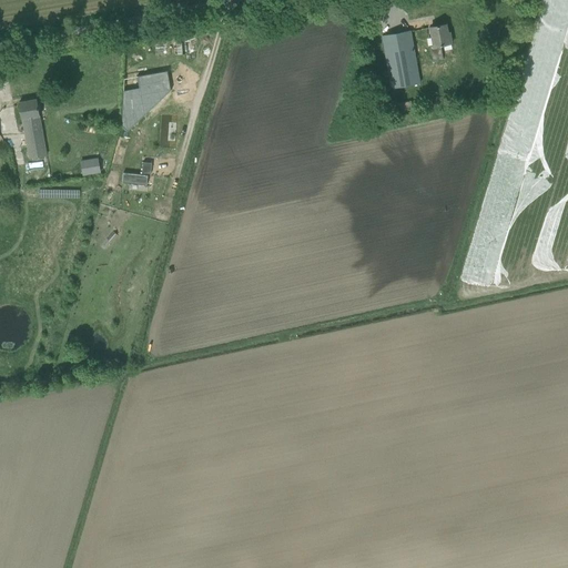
[(443,59),(440,46),(452,43),(450,32),(448,33),(446,24),(430,28),(434,46),(430,47),(433,60),(438,60),(443,59)]
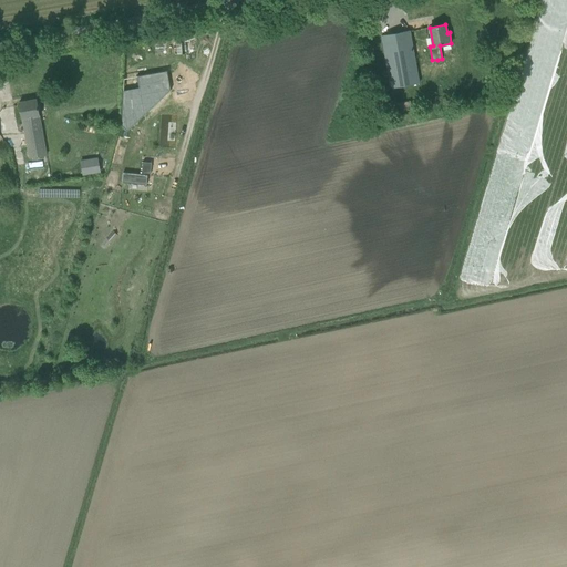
[(410,31),(382,35),(391,89),(419,83),(419,82),(415,63),(410,31)]
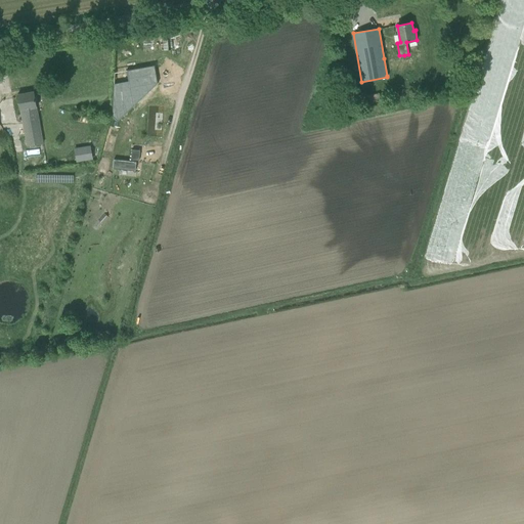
[(158,84),(155,66),(127,71),(128,81),(122,83),(125,97),(131,96),(130,89),(158,84)]
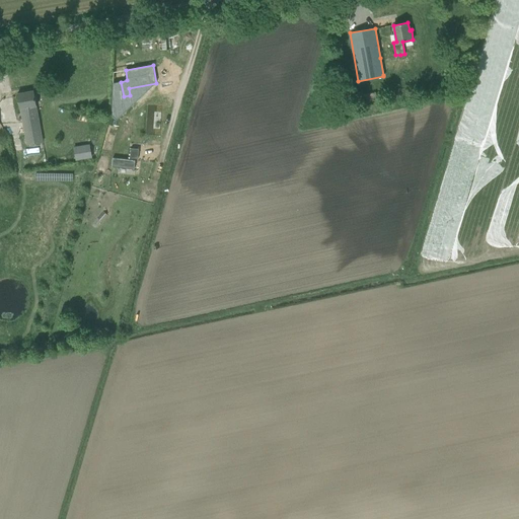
[(20,108),(35,106),(36,106),(33,91),(17,93),(20,108)]
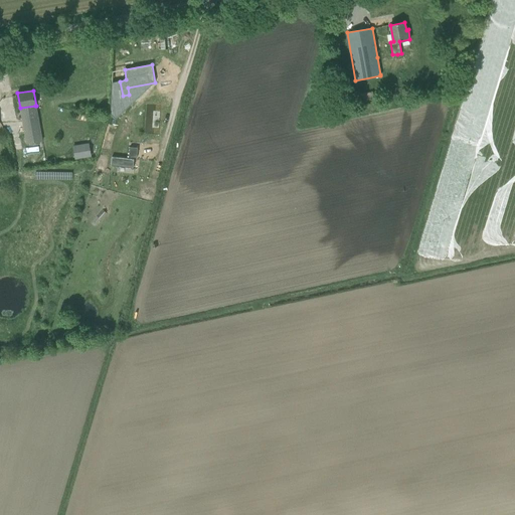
[(42,140),(35,106),(20,108),(27,143),(42,140)]
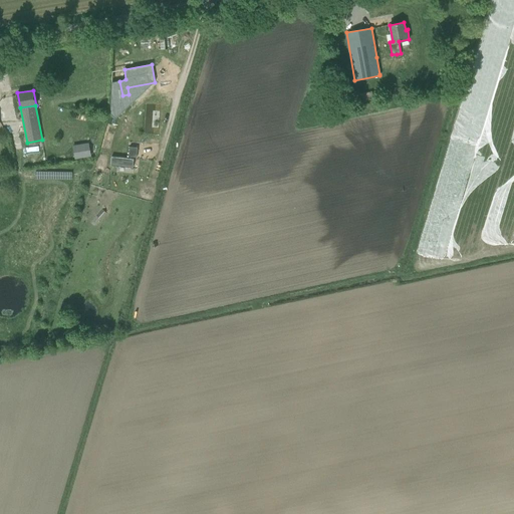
[(84,123),(86,117),(74,114),(72,120),(84,123)]
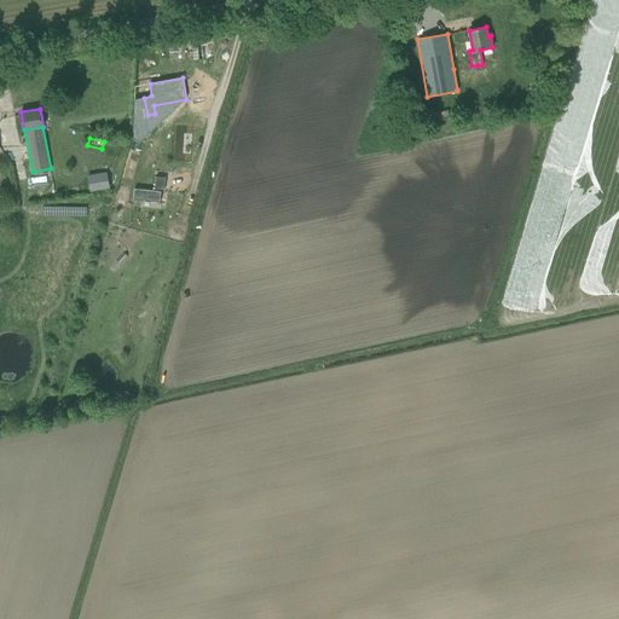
[(166,178),(156,177),(155,189),(165,190),(166,178)]
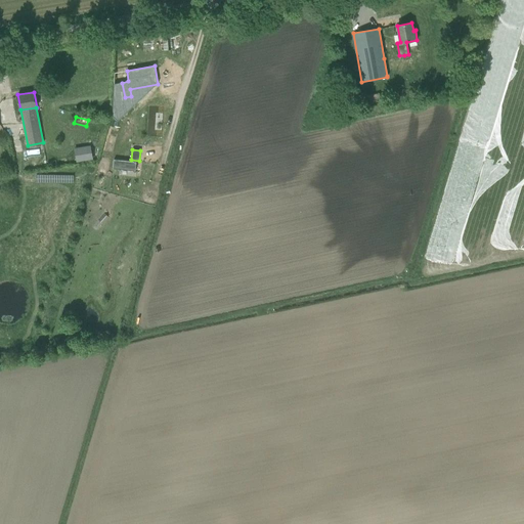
[(52,160),(52,166),(79,164),(78,157),(52,160)]
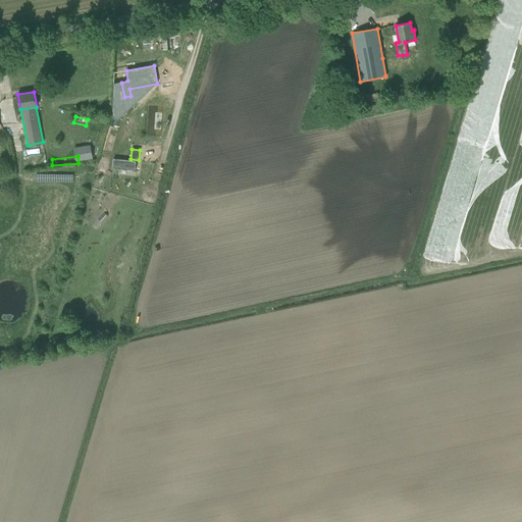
[(113,159),(112,168),(135,170),(136,162),(113,159)]
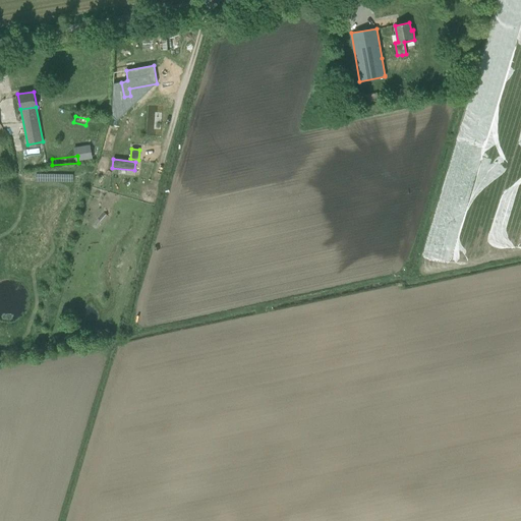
[(271,298),(288,296),(287,288),(270,290),(271,298)]
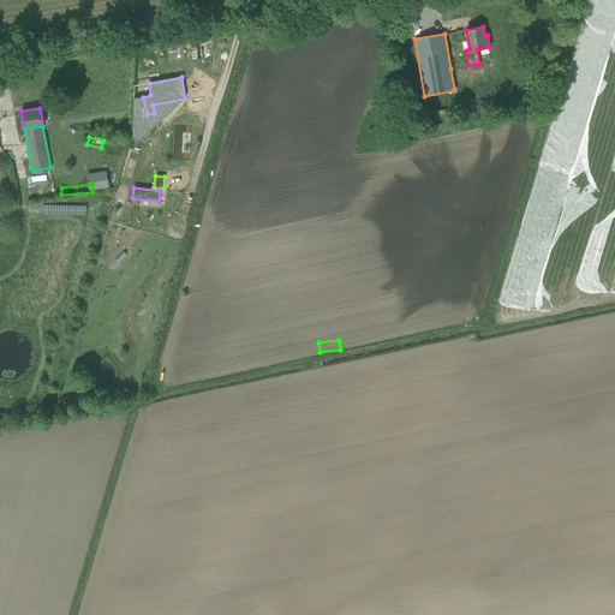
All buildings are outlined.
